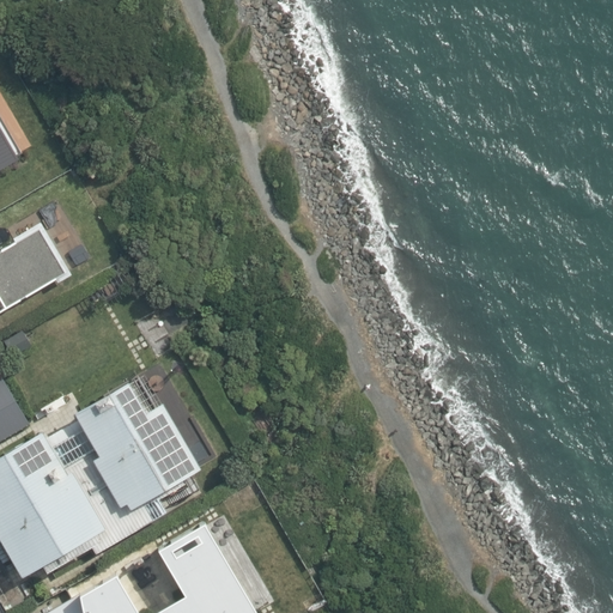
[(0,162),(18,152),(16,150),(20,147),(0,110),(0,162)]
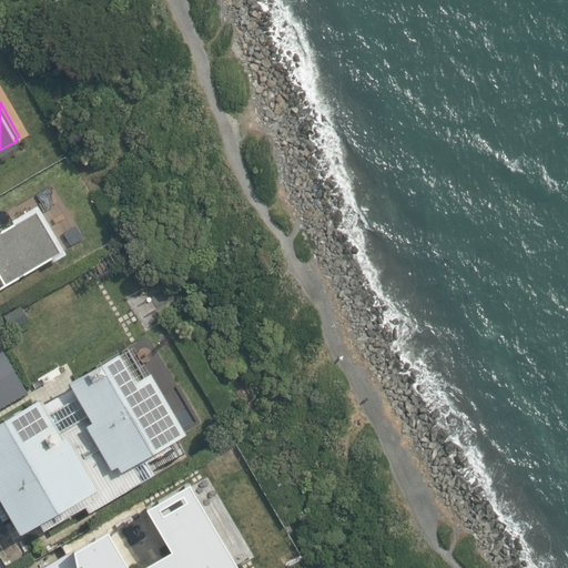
[(0,290),(63,254),(38,209),(0,230),(0,345),(2,345),(0,342),(0,290)]
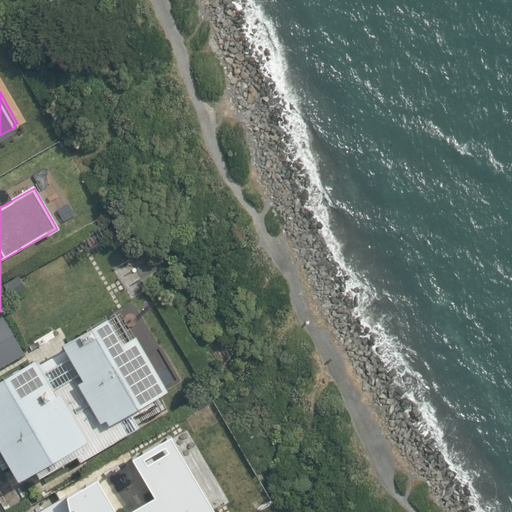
[(129,339),(115,314),(63,344),(81,375),(54,391),(35,359),(0,379),(0,448),(19,481),(36,471),(39,477),(77,456),(80,462),(129,433),(120,417),(167,390),(135,335),(129,339)]
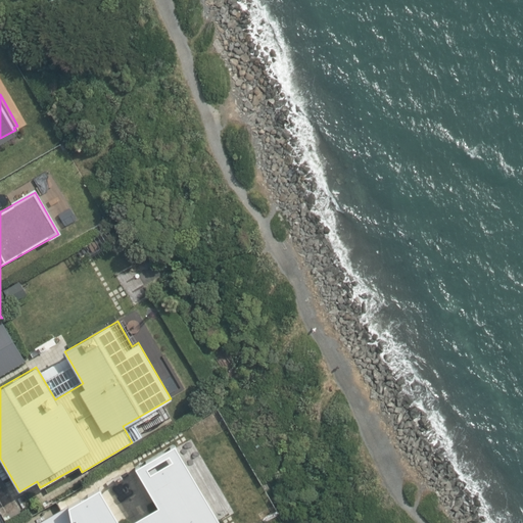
[(0,375),(27,360),(4,323),(0,325),(0,375)]
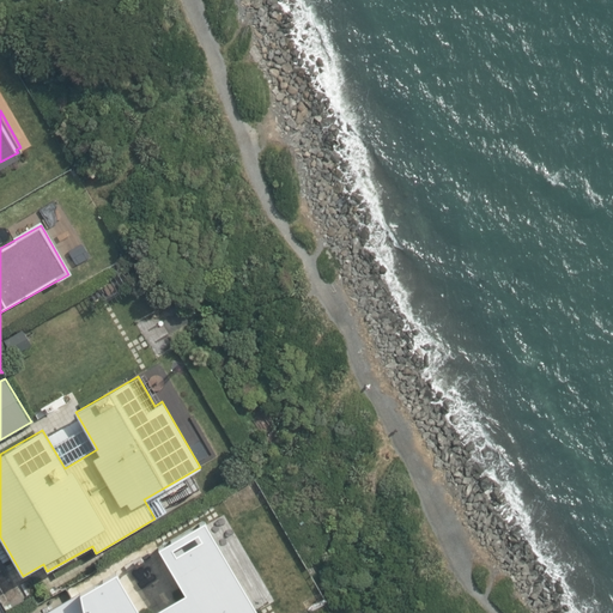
[(246,612),(256,607),(205,516),(158,542),(184,589),(141,612),(115,568),(40,612),(246,612)]
